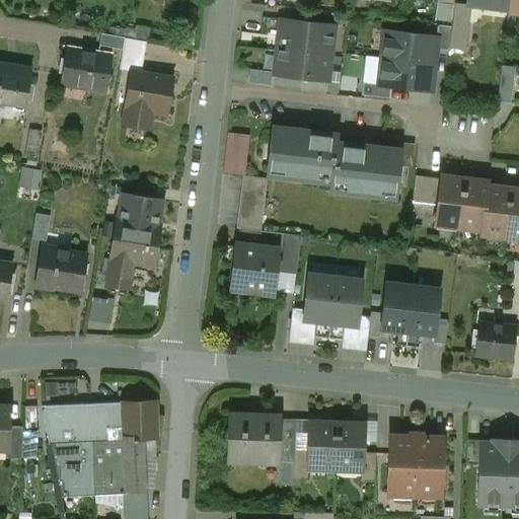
[(465,0),(465,4),(508,10),(509,0),(465,0)]
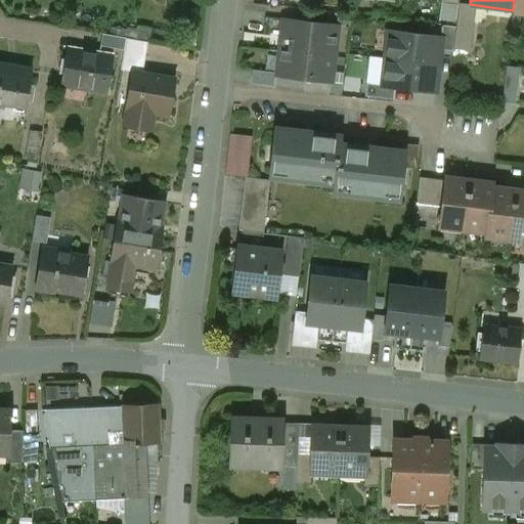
[(523,0),(514,0),(513,10),(513,15),(523,16),(523,0)]
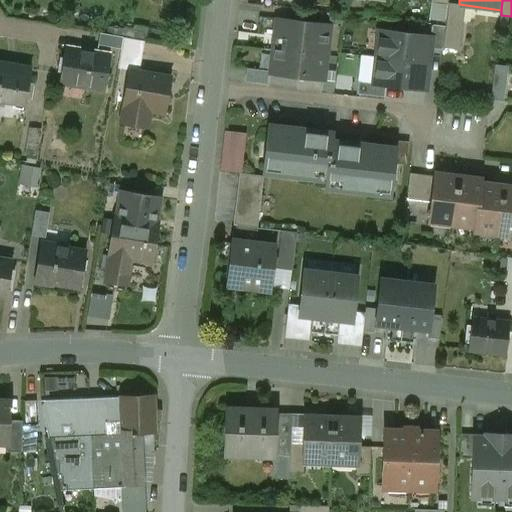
[(459,4),(447,3),(447,5),(445,20),(462,22),(464,5),(459,4)]
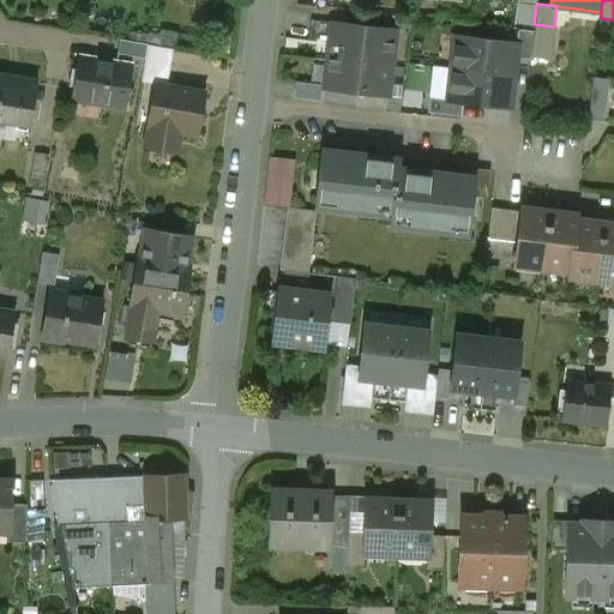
[(409,18),(396,16),(395,30),(409,31),(409,18)]
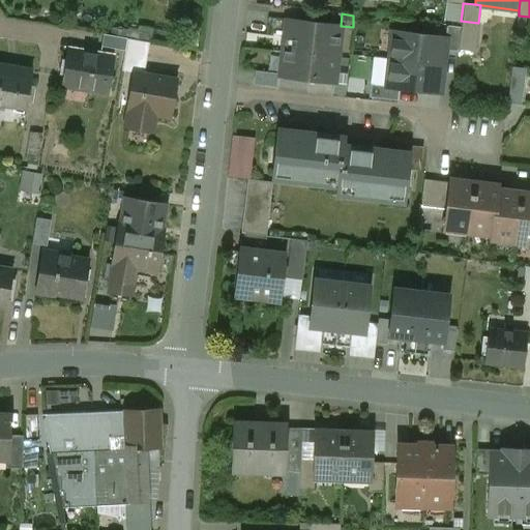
[(341,26),(287,20),(284,53),(336,59),(341,26)]
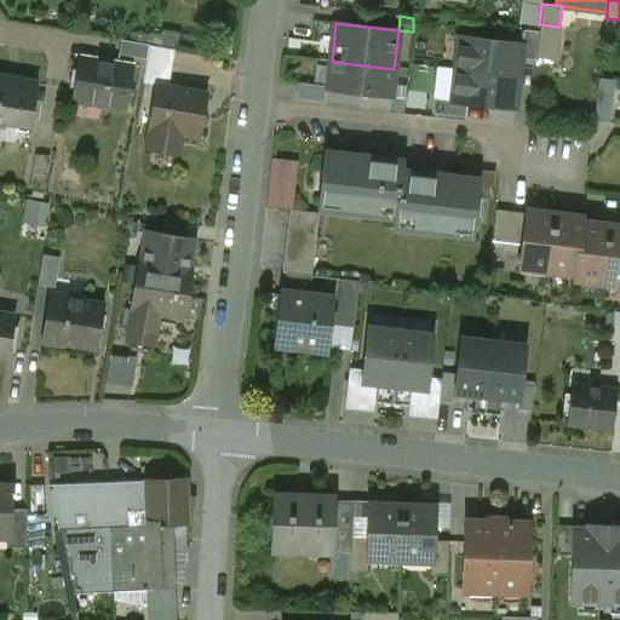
[(560,27),(539,24),(539,33),(535,58),(556,61),(560,27)]
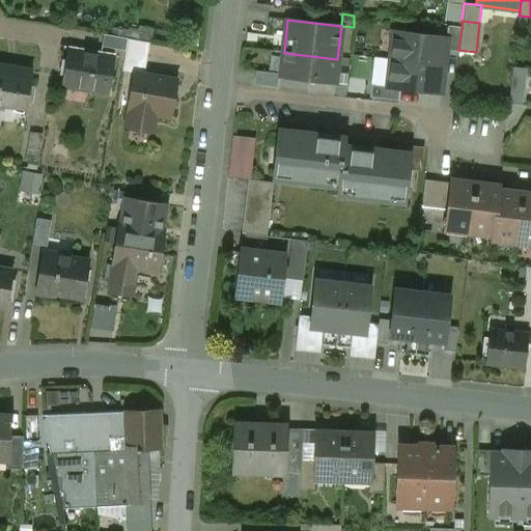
[(462,28),(447,26),(446,38),(447,38),(446,51),(458,53),(458,50),(462,28)]
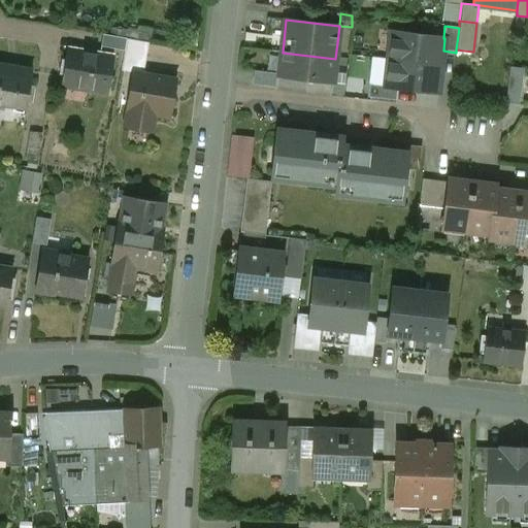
[(443,38),(392,32),(389,60),(441,66),(443,51),(444,38),(443,38)]
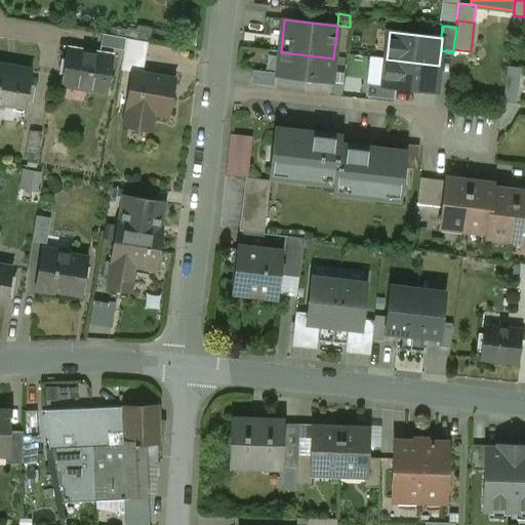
[(125,39),(102,35),(99,46),(124,50),(125,39)]
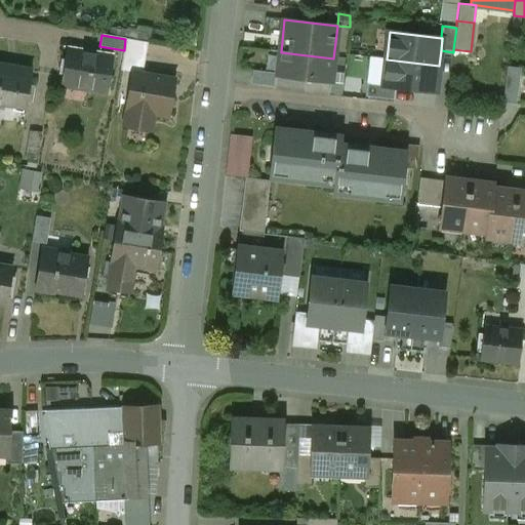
[(148,42),(125,39),(124,50),(120,71),(132,73),(132,72),(143,74),(148,42)]
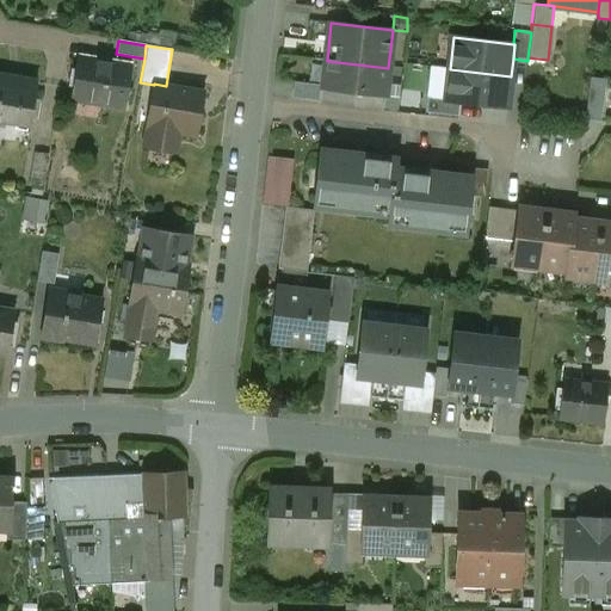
[(131,67),(79,59),(72,97),(87,99),(86,102),(124,107),(131,67)]
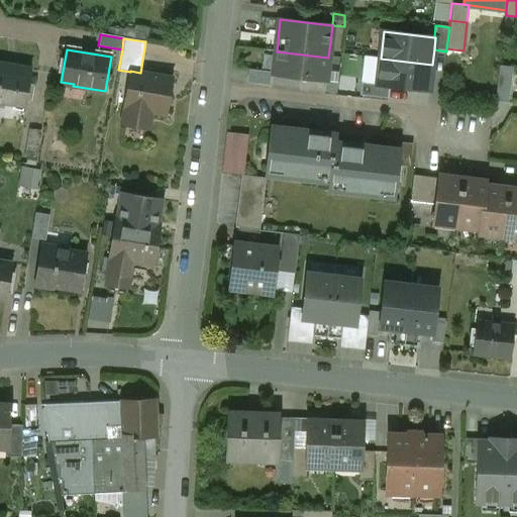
[(328,58),(277,52),(274,76),(325,82),(328,58)]
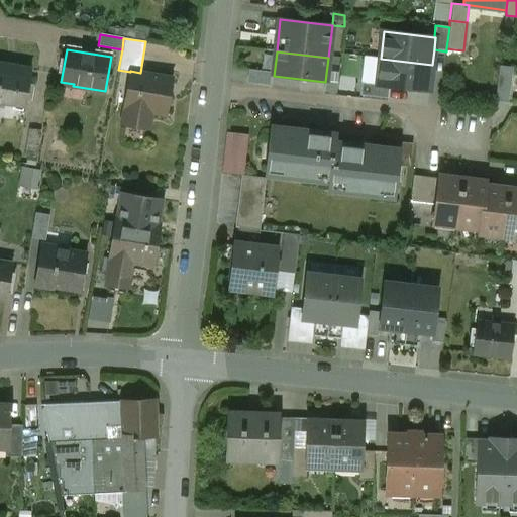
[(432,65),(381,59),(379,71),(379,74),(378,85),(378,86),(389,87),(396,88),(429,92),(432,65)]
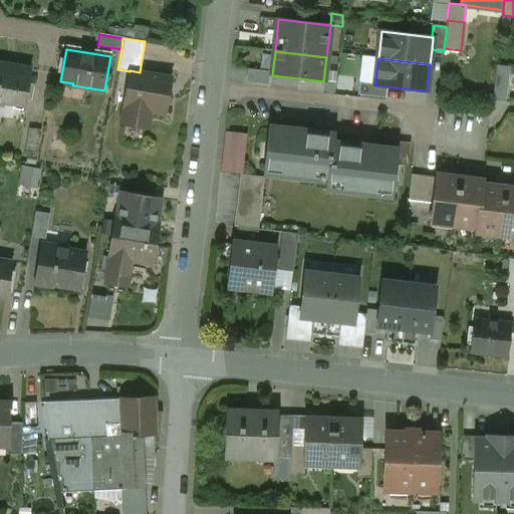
[(30,69),(0,64),(0,102),(25,106),(30,69)]
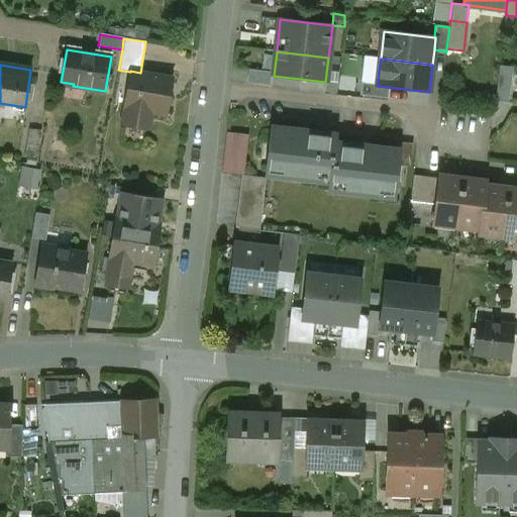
[(512,68),(500,66),(495,101),(507,103),(512,68)]
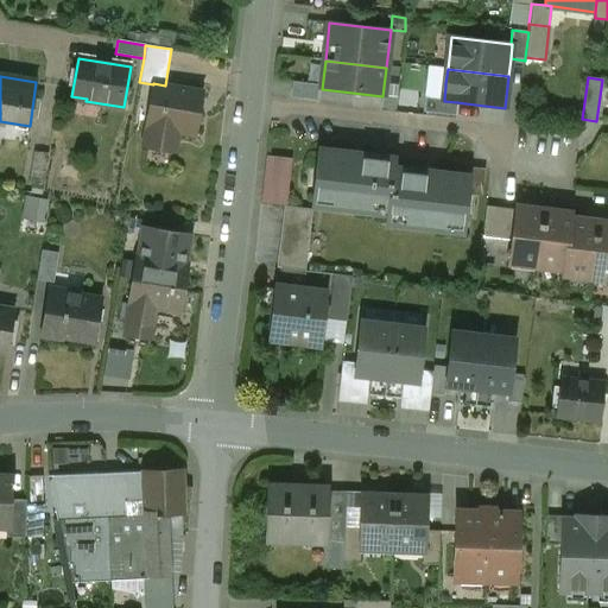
[(165,86),(153,83),(153,84),(146,124),(149,125),(175,130),(173,133),(176,133),(194,135),(202,92),(165,86)]
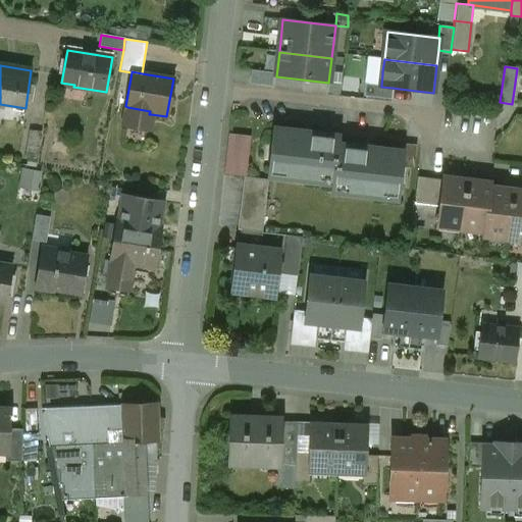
[(272,73),(252,71),(251,84),(271,86),(272,73)]
